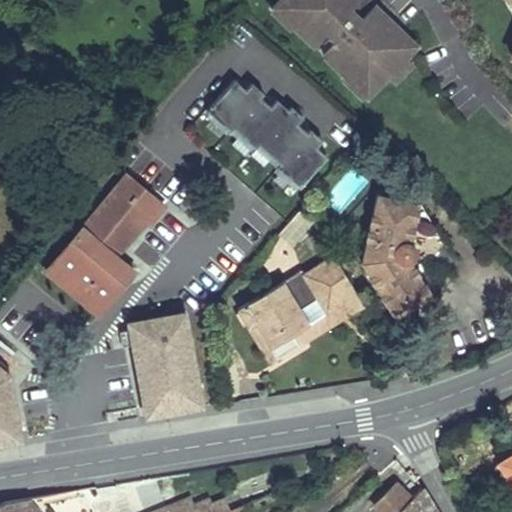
[(290,24),(312,46),(325,33),(335,42),(322,55),(345,77),(349,73),(367,90),(369,92),(385,75),(404,56),(410,49),(393,33),(397,28),(372,3),(363,12),(354,3),(356,0),(277,0),(275,2),(294,20),(290,24)]
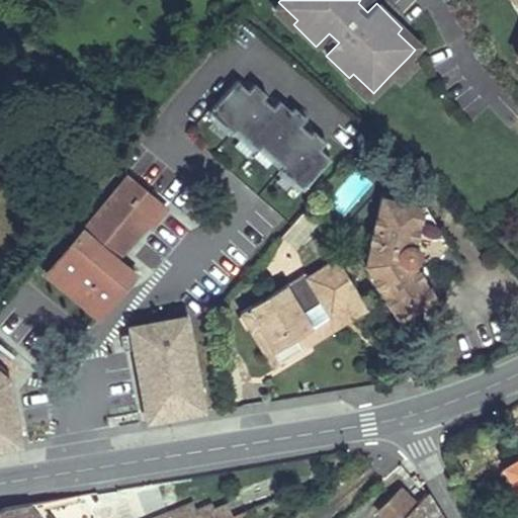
[(297,20),(278,2),(272,9),(290,27),(293,24),(297,20)]
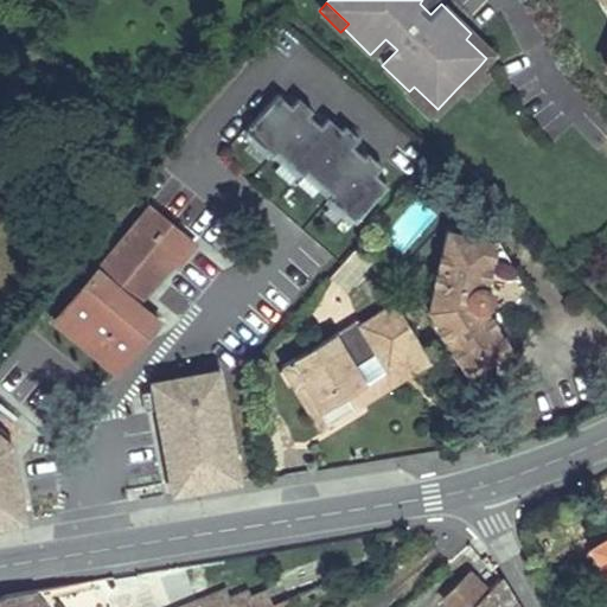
[(487,75),(479,66),(457,89),(466,97),(487,75)]
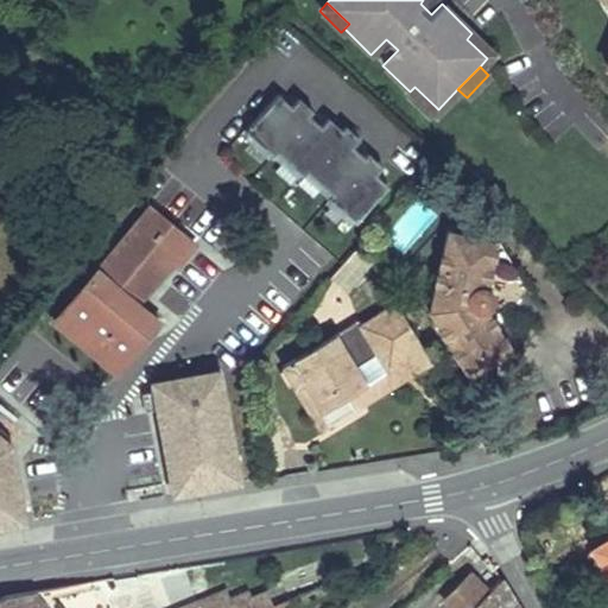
[(428,115),(436,107),(415,87),(410,92),(406,95),(428,115)]
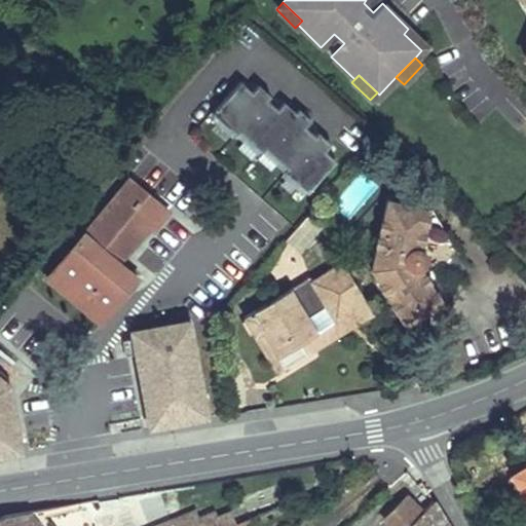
[(251,91),(239,81),(212,114),(235,135),(238,132),(261,152),(264,148),(286,167),(283,172),(306,192),(335,160),(324,150),(323,149),(312,160),(302,151),(315,136),(314,136),(303,125),(293,137),(282,127),(278,130),(268,120),(277,109),(266,99),(265,99),(253,113),(241,104),(252,92),(251,91)]
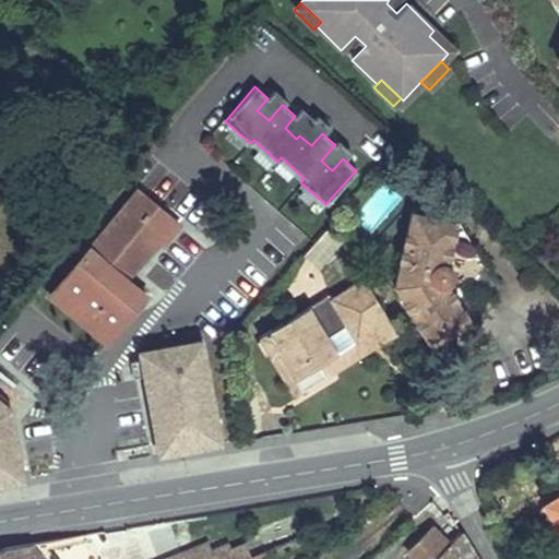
[(266,97),(268,98),(257,110),(269,120),(282,105),(283,105),(286,102),(273,90),(266,97)]
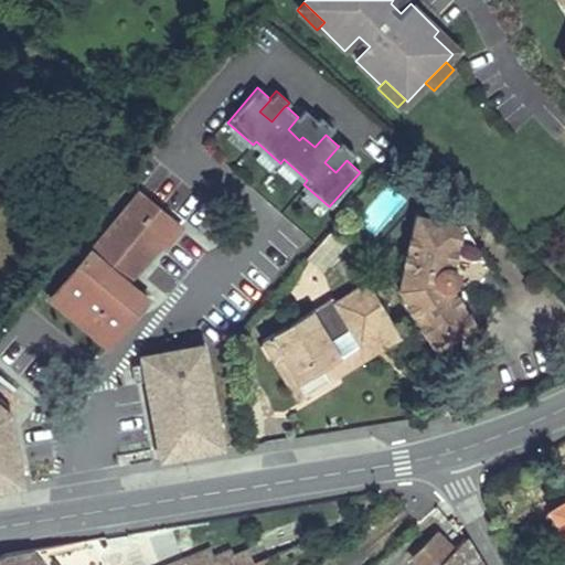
[(298,117),(288,129),(299,140),(302,137),(315,147),(326,135),(329,131),(304,109),(298,117)]
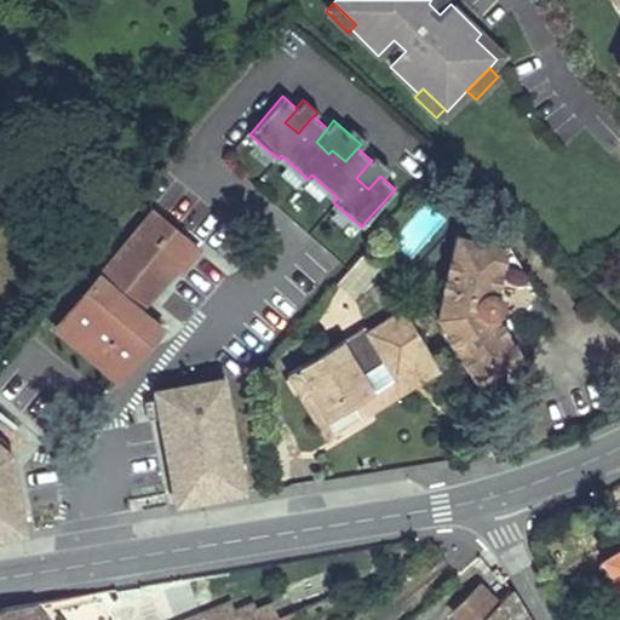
[(371,160),(372,160),(356,178),(368,189),(380,176),(382,177),(389,168),(374,155),(371,160)]
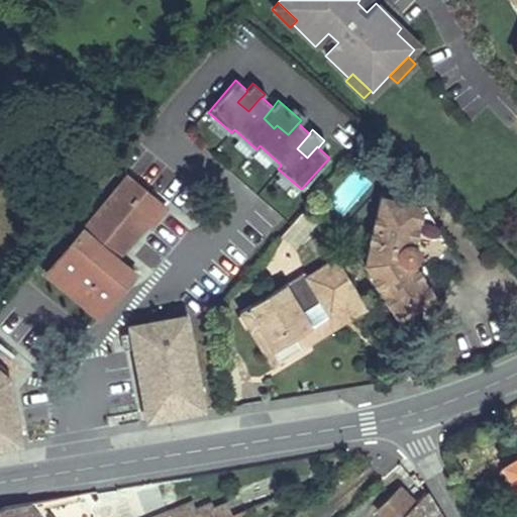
[(127,177),(50,267),(83,294),(78,301),(99,318),(124,288),(104,272),(116,257),(146,221),(151,226),(166,209),(127,177)]
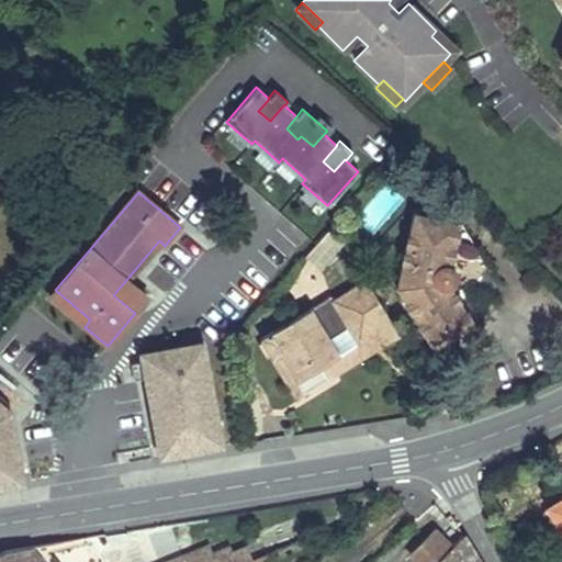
[(473,325),(451,288),(453,285),(456,282),(457,279),(458,274),(464,282),(482,271),(454,245),(460,224),(415,212),(395,287),(433,349),(473,325)]
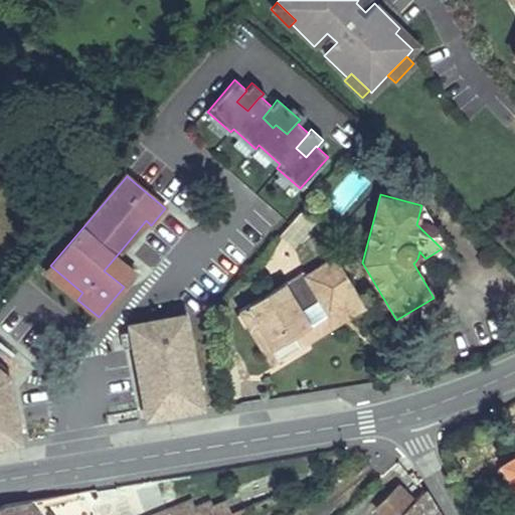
[(124,287),(135,274),(116,256),(104,271),(124,287)]
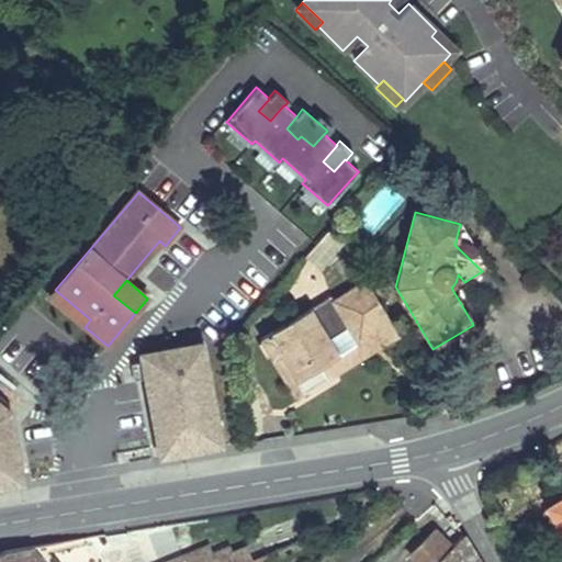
[(329,295),(260,337),(272,356),(279,351),(303,392),(328,378),(319,363),(337,352),(328,338),(346,327),(356,343),(373,332),(382,345),(397,336),(364,280),(332,300),(329,295)]
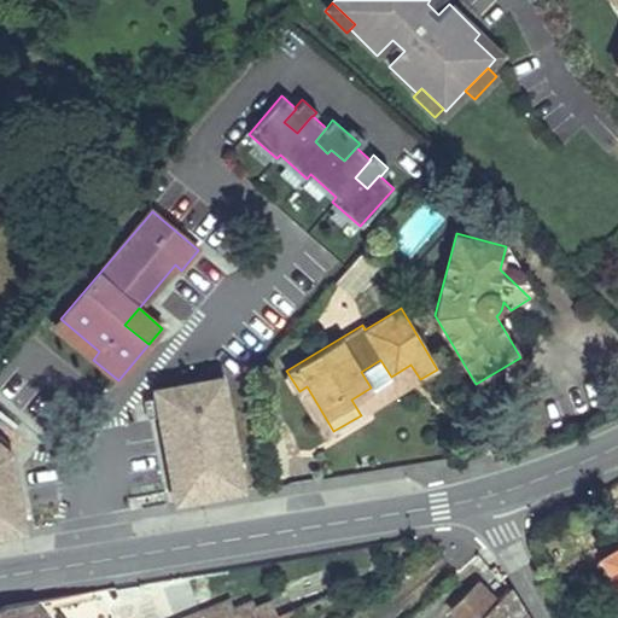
[(99,351),(60,319),(54,327),(93,360),(99,351)]
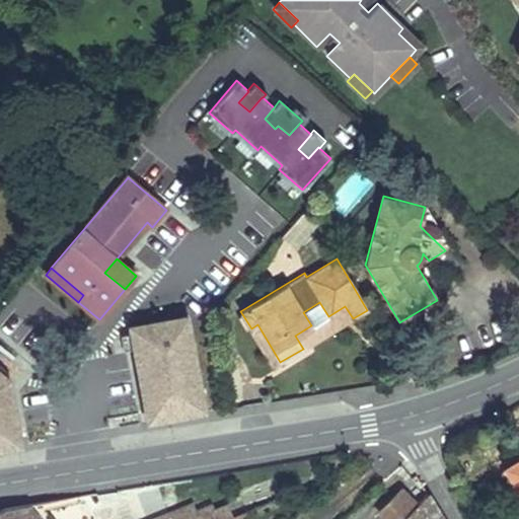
[(295,336),(303,349),(353,318),(345,306),(328,316),(311,325),(295,336)]
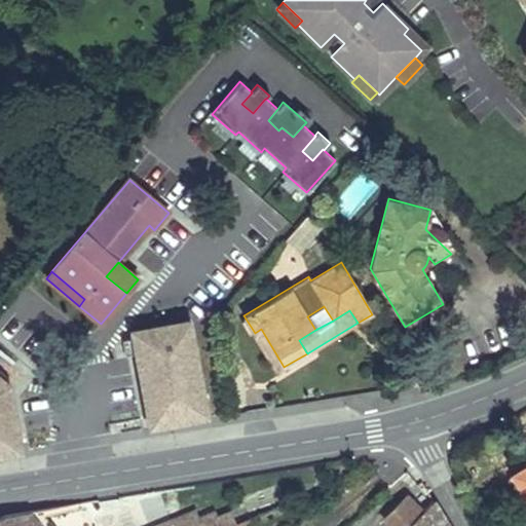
[(150,427),(209,417),(192,321),(134,331),(135,337),(137,352),(150,427)]
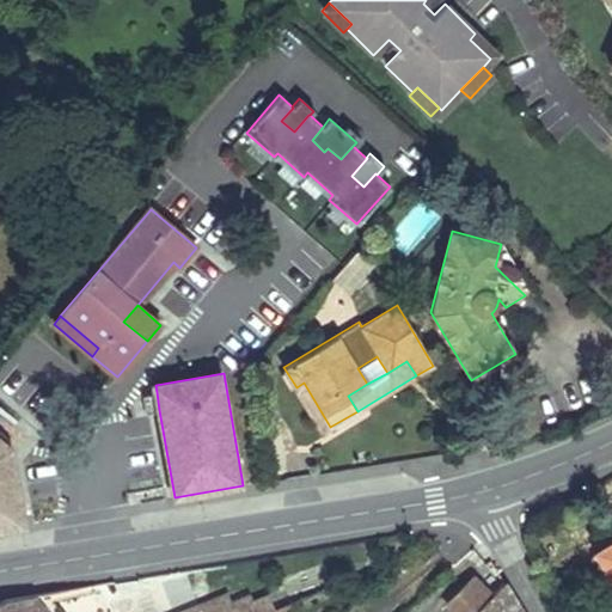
[(159,410),(157,392),(145,395),(148,412),(159,410)]
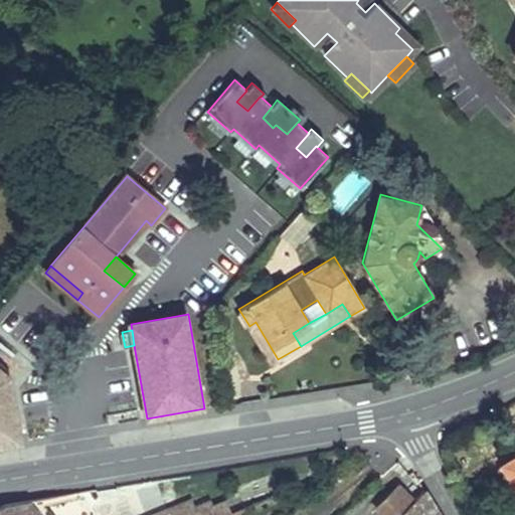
[(10,375),(0,366),(0,444),(21,440),(10,375)]
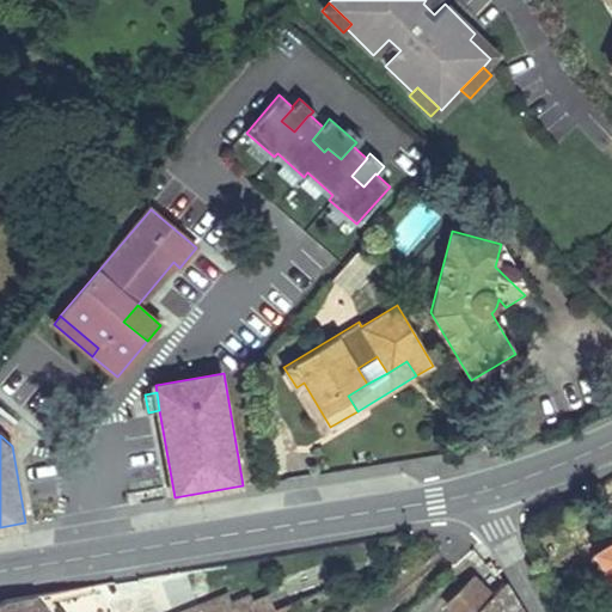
[(440,549),(434,542),(415,556),(421,563),(440,549)]
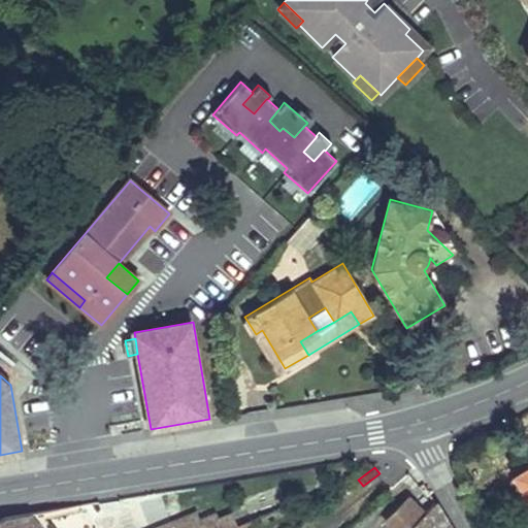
[(527,468),(515,476),(527,499),(527,468)]
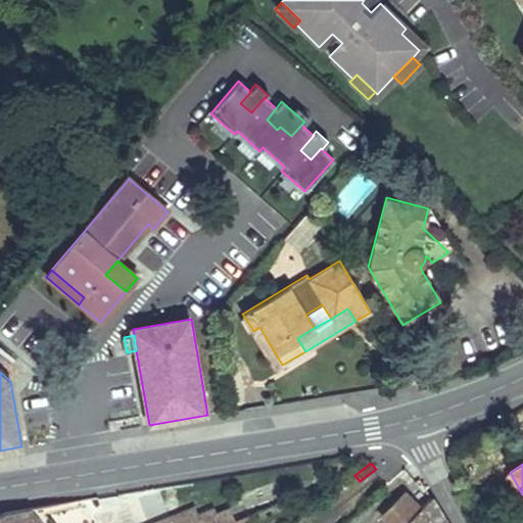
[(386,522),(405,522),(424,504),(416,494),(418,491),(411,485),(380,516),(386,522)]
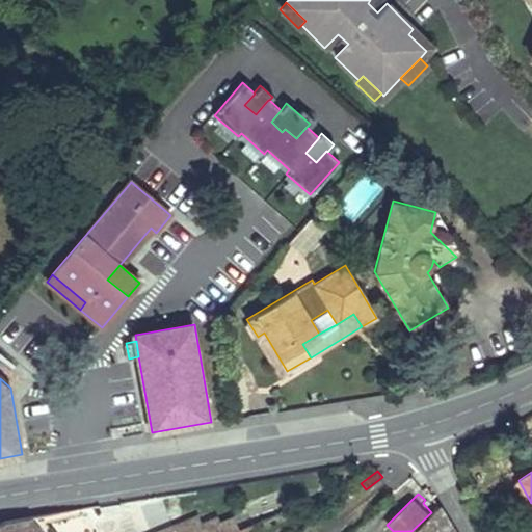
[(436,507),(431,512),(411,531),(449,531),(451,529),(436,507)]
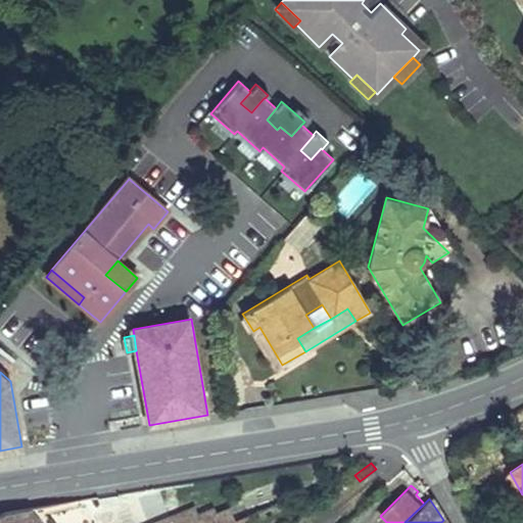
[(0,522),(39,522),(28,508),(1,514),(0,513),(0,522)]
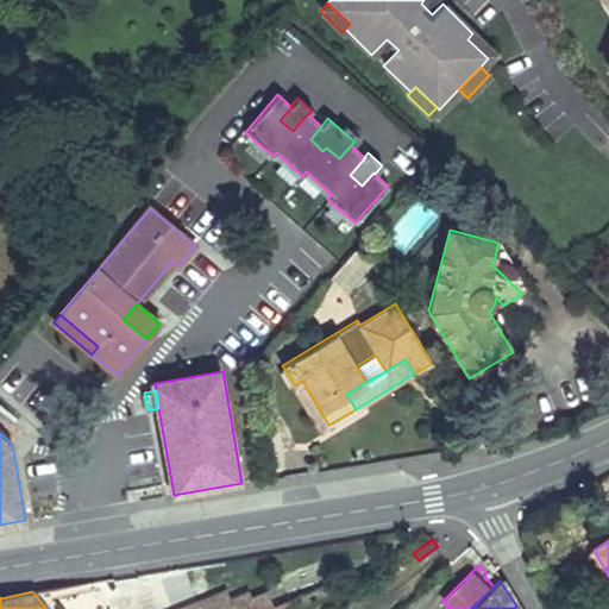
[(290,600),(267,608),(231,608),(225,592),(183,608),(292,608),(294,608),(290,600)]
